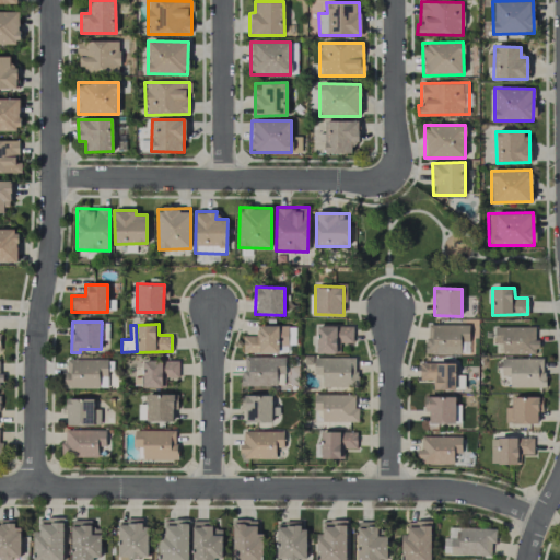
[(257,326),(257,336),(243,336),(243,352),(288,352),(288,325),(257,326)]
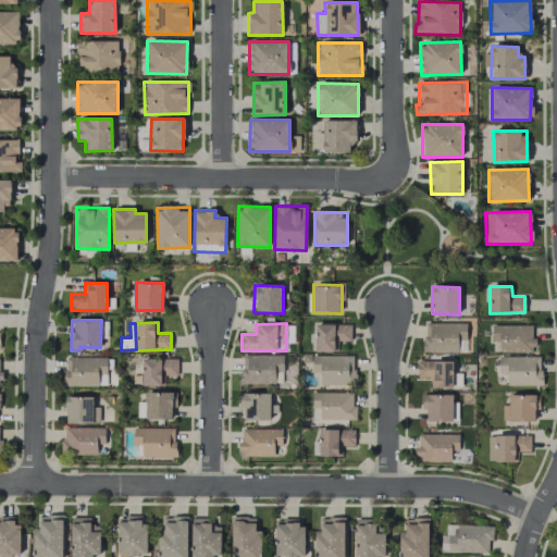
[(466,351),(466,323),(423,323),(423,351),(466,351)]
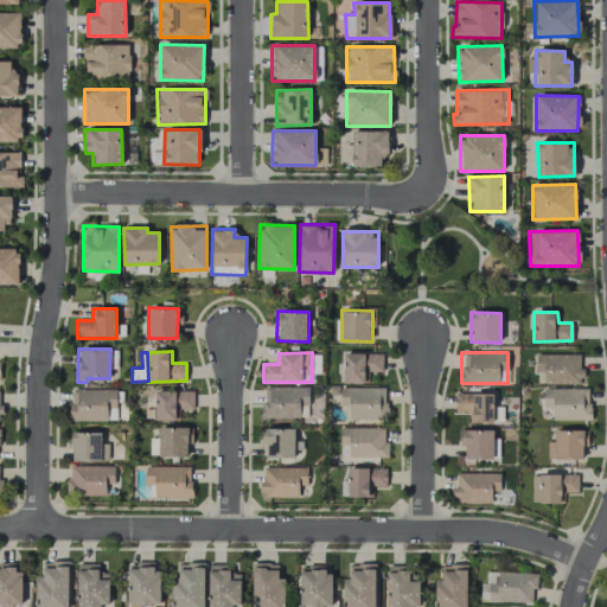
[(343,383),(366,382),(366,372),(382,371),(382,353),(343,353),(343,383)]
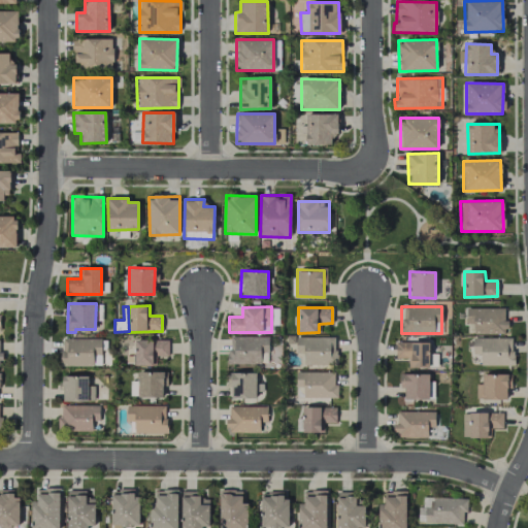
[(505,308),(466,307),(465,324),(473,324),(473,333),(504,334),(505,308)]
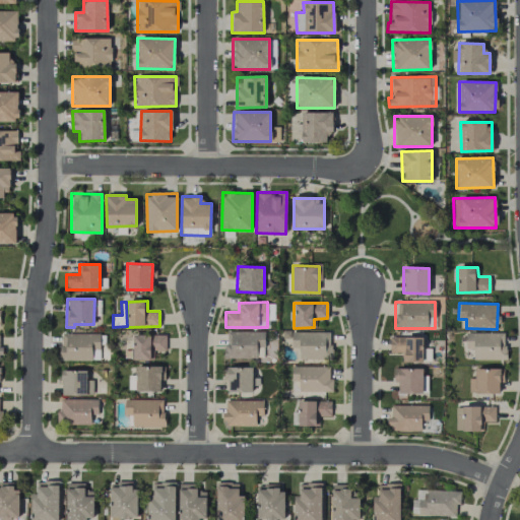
[(264,331),(225,331),(224,358),(256,359),(256,347),(264,347),(264,331)]
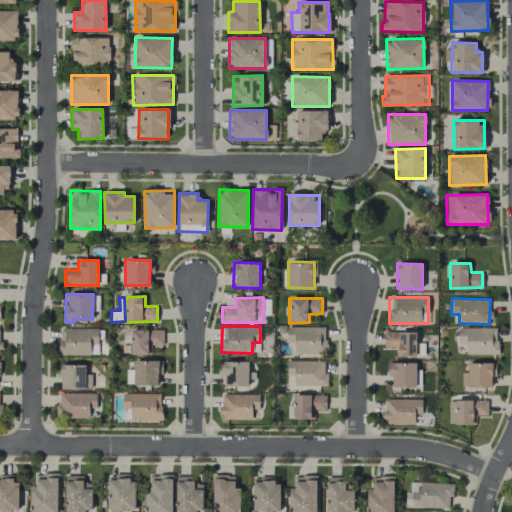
[(326,353),(325,326),(287,327),(287,342),(294,342),(294,354),(326,353)]
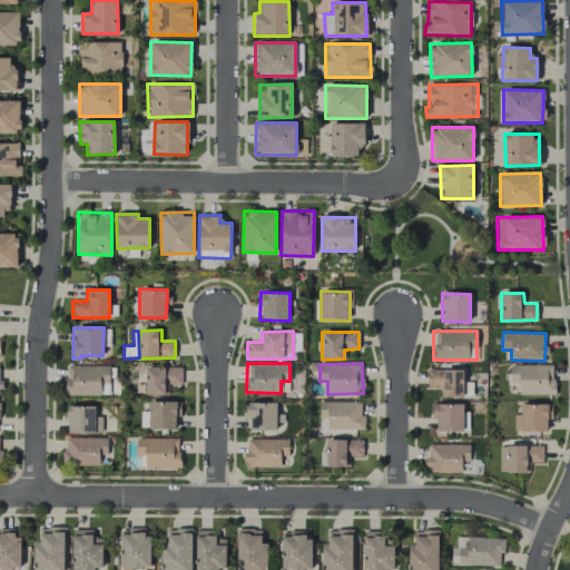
[(553,394),(552,364),(510,365),(510,382),(518,382),(519,395),(553,394)]
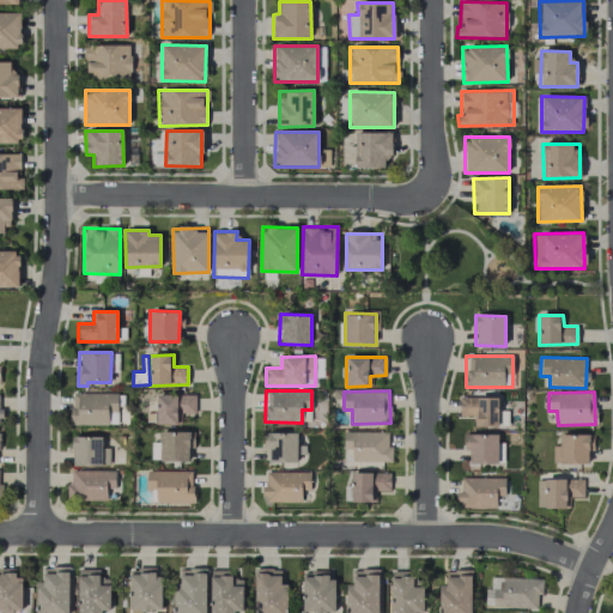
[(117,393),(72,393),(71,424),(116,425),(117,393)]
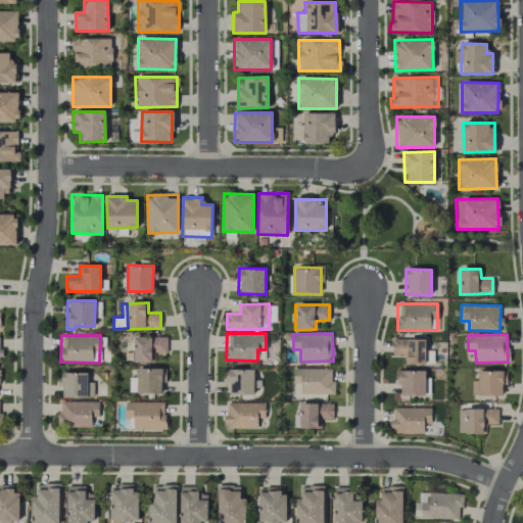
[(133,362),(153,362),(153,352),(165,352),(167,336),(133,335),(133,362)]
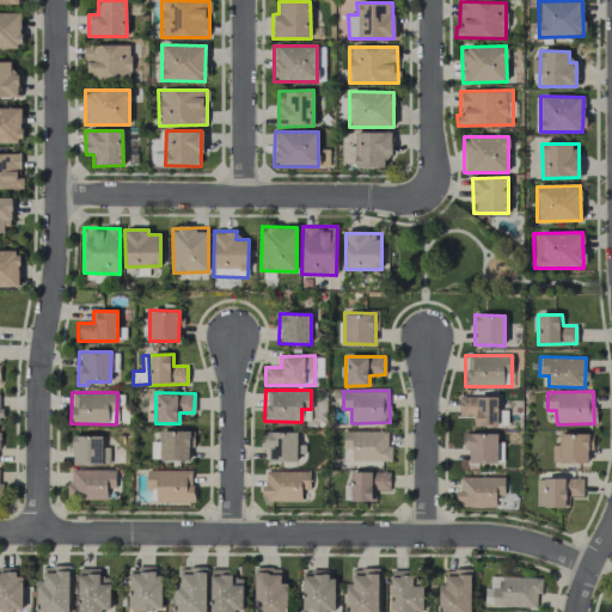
[(507,426),(506,410),(497,410),(497,396),(458,397),(458,415),(472,415),(472,427),(507,426)]
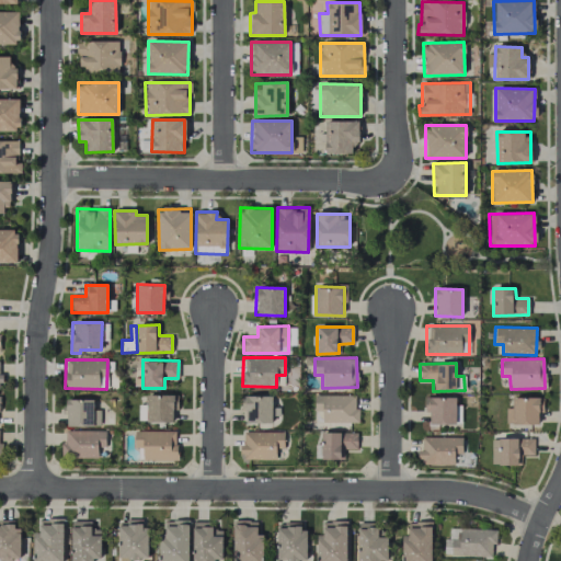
[(173,396),(146,395),(146,404),(138,404),(138,422),(173,422),(173,396)]
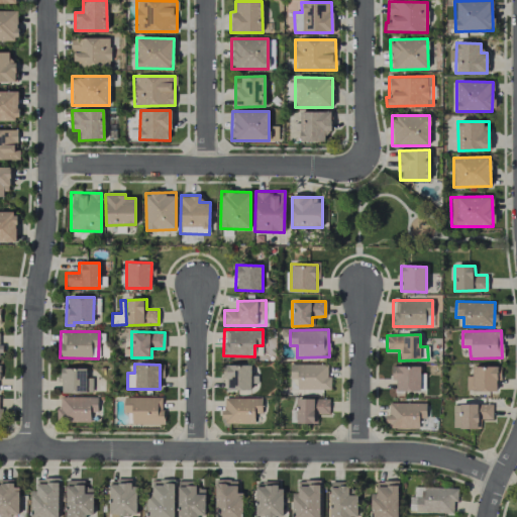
[(250,366),(222,365),(222,379),(226,379),(226,390),(250,390),(250,366)]
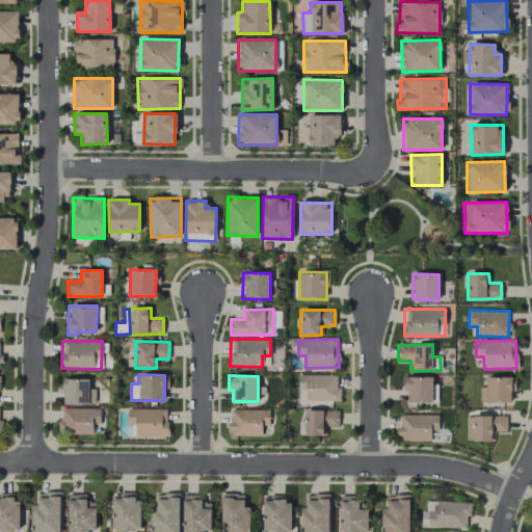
[(337,375),(300,375),(300,401),(340,401),(340,387),(336,387),(337,375)]
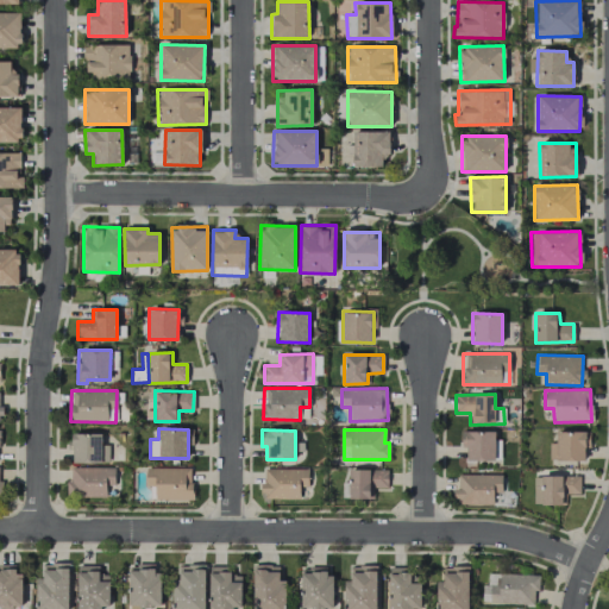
[(494,432),(460,431),(460,449),(466,449),(466,460),(494,462),(494,432)]
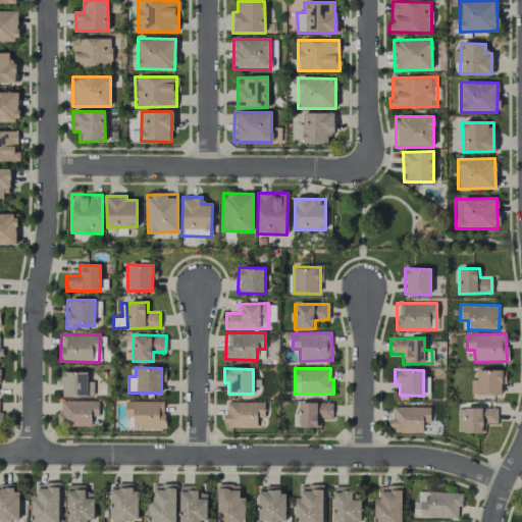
[(501,396),(502,370),(476,370),(476,379),(470,379),(470,395),(501,396)]
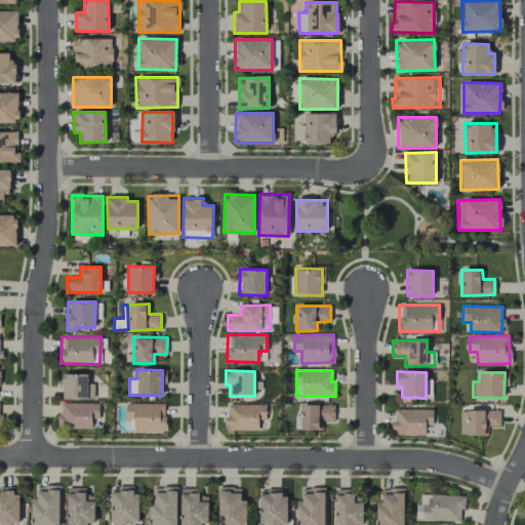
[(87,373),(62,373),(63,399),(87,399),(87,373)]
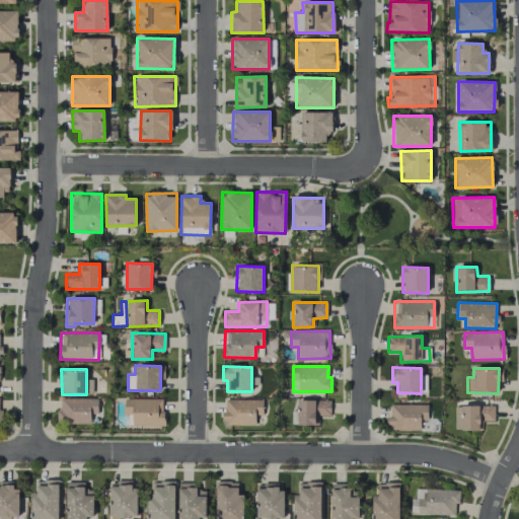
[(97,398),(61,397),(60,410),(57,410),(56,423),(96,424),(97,398)]
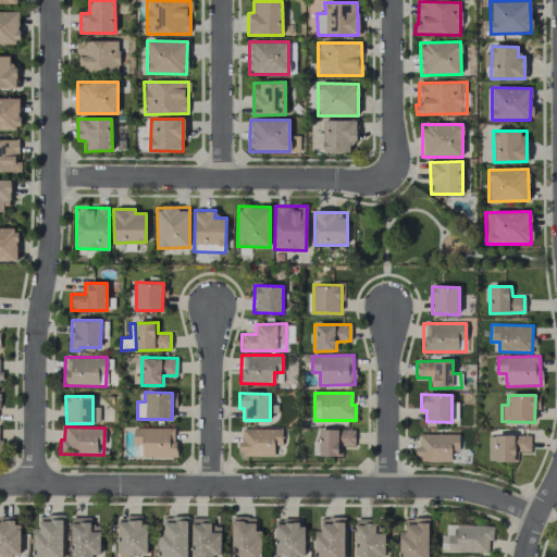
[(134,445),(140,445),(140,457),(175,457),(175,428),(134,428),(134,445)]
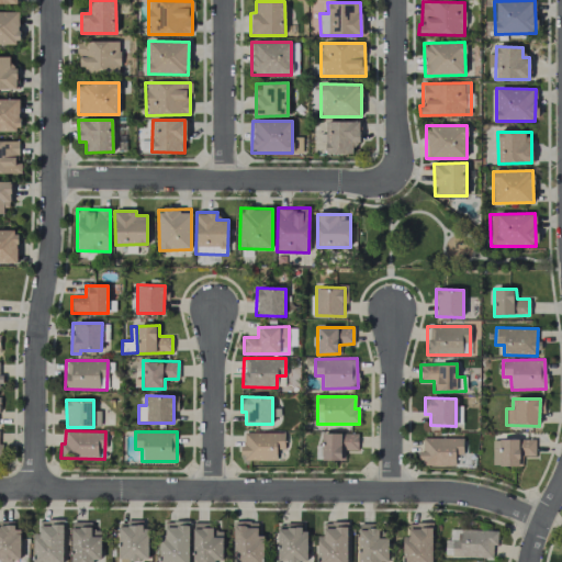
[(283,431),(242,433),(242,461),(277,460),(277,449),(284,449),(283,431)]
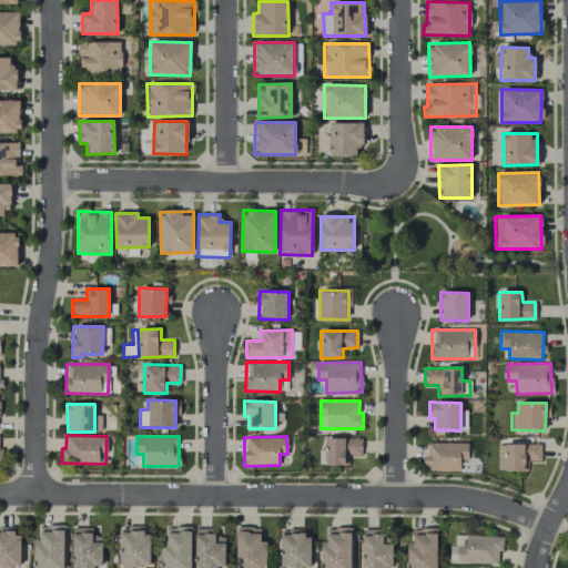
[(362,438),(325,437),(325,465),(344,465),(344,455),(362,455),(362,438)]
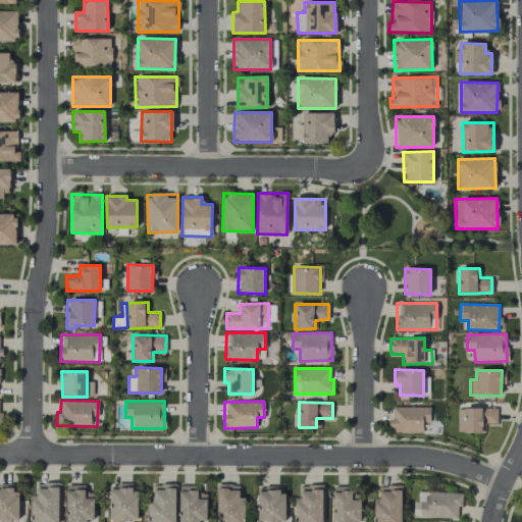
[(497,408),(457,408),(457,432),(482,432),(482,423),(497,423),(497,408)]
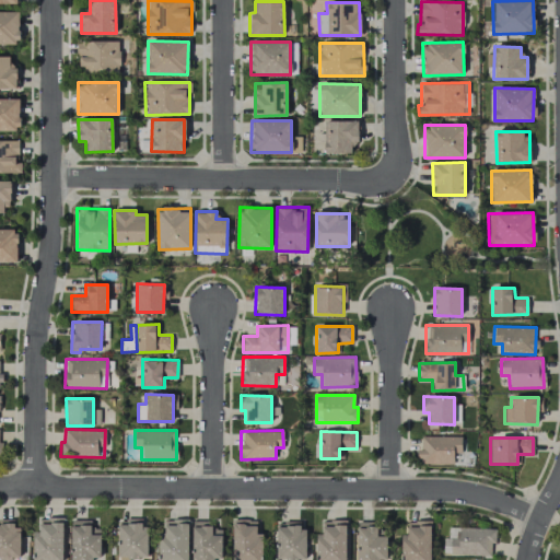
[(32,559),(62,559),(63,518),(39,517),(38,532),(34,532),(32,559)]
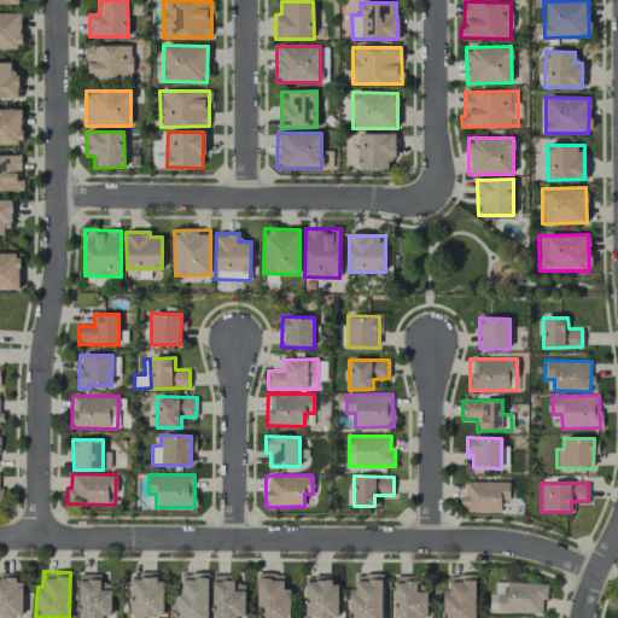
[(111,583),(100,583),(100,572),(79,572),(77,617),(101,617),(101,614),(111,614),(111,583)]
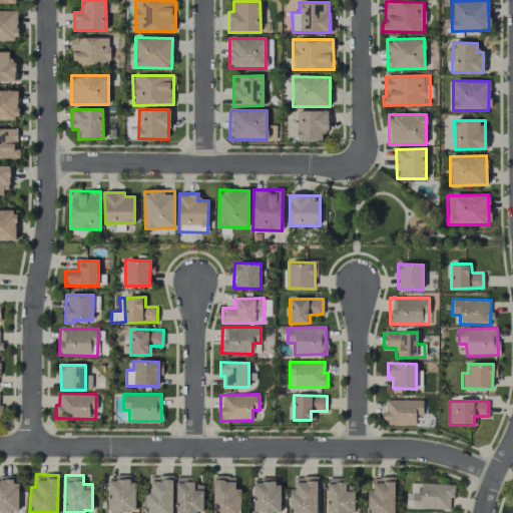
[(134,512),(135,482),(129,482),(130,476),(109,475),(107,512),(134,512)]
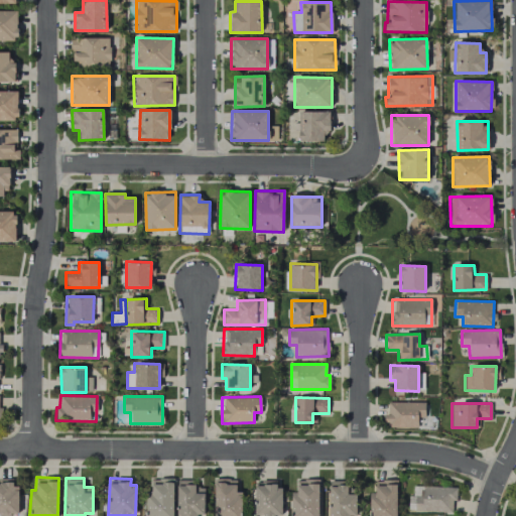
[(0,479),(0,514),(19,514),(18,486),(13,486),(13,479),(0,479)]
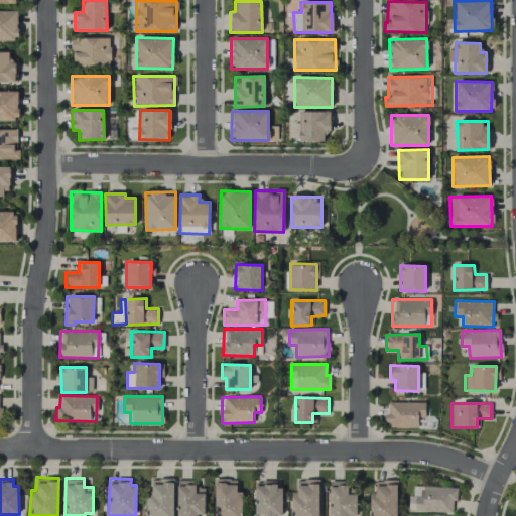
[(172,515),(174,479),(152,479),(151,491),(146,491),(145,515),(172,515)]
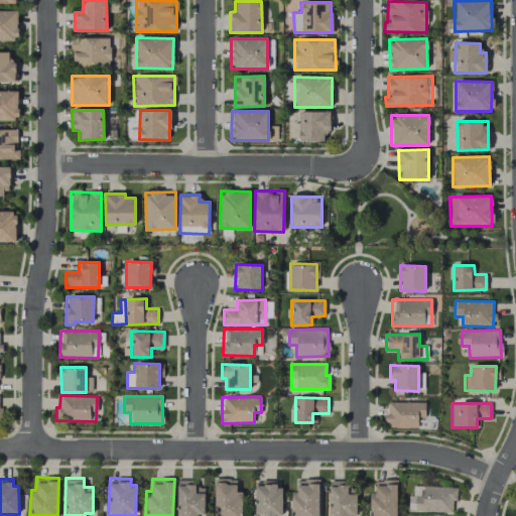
[(241,515),(242,491),(236,491),(236,479),(215,479),(214,515),(241,515)]
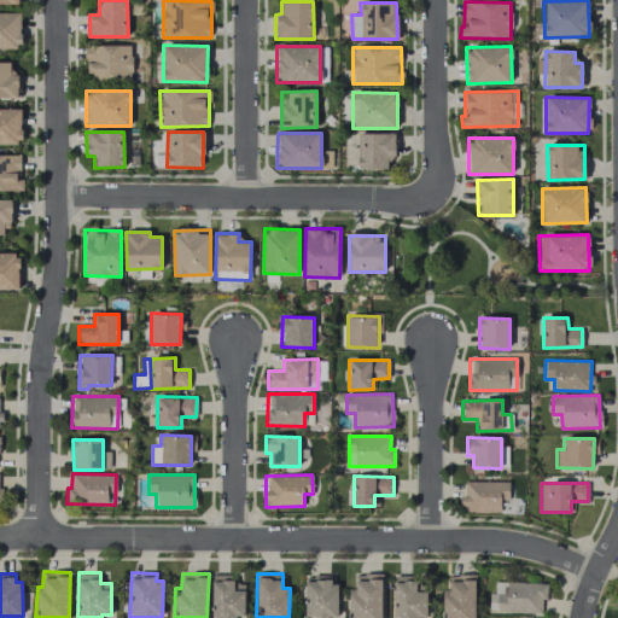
[(349,589),(349,617),(382,617),(382,573),(355,575),(355,589),(349,589)]
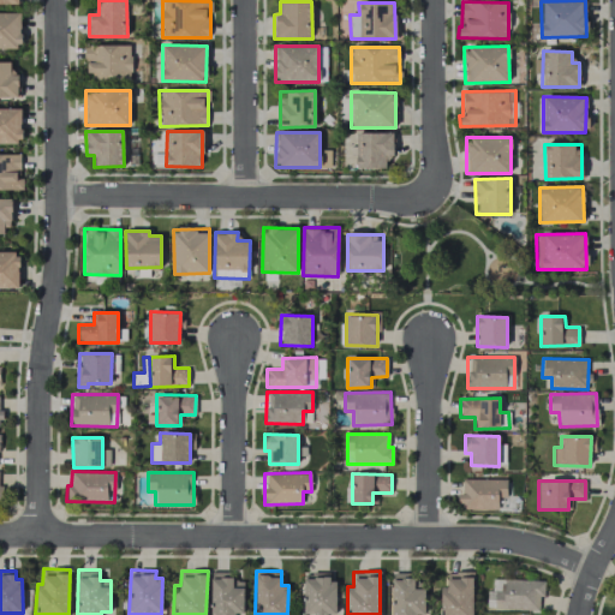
[(243,613),(244,580),(232,580),(233,572),(212,572),(210,614),(234,614),(234,613),(243,613)]
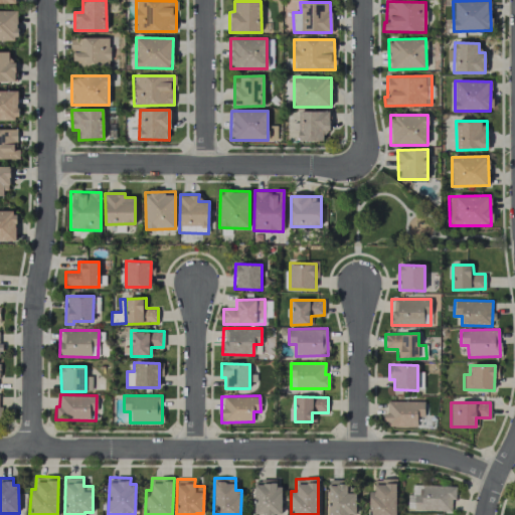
[(395,514),(395,479),(374,479),(374,492),(368,492),(368,514),(395,514)]
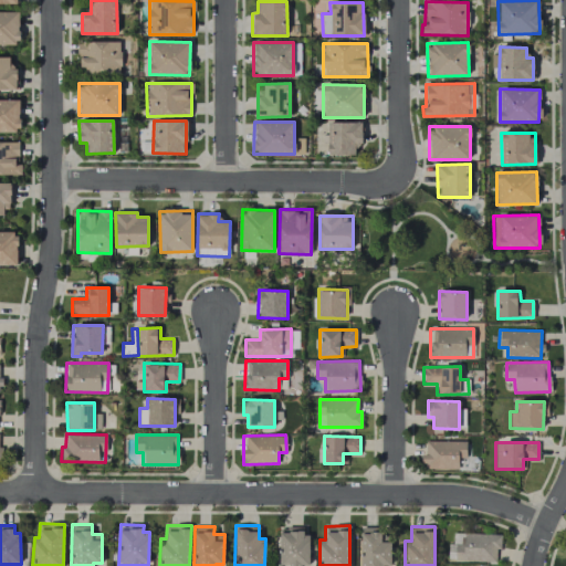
[(307,565),(310,535),(303,534),(303,527),(280,527),(279,565),(289,565),(307,565)]
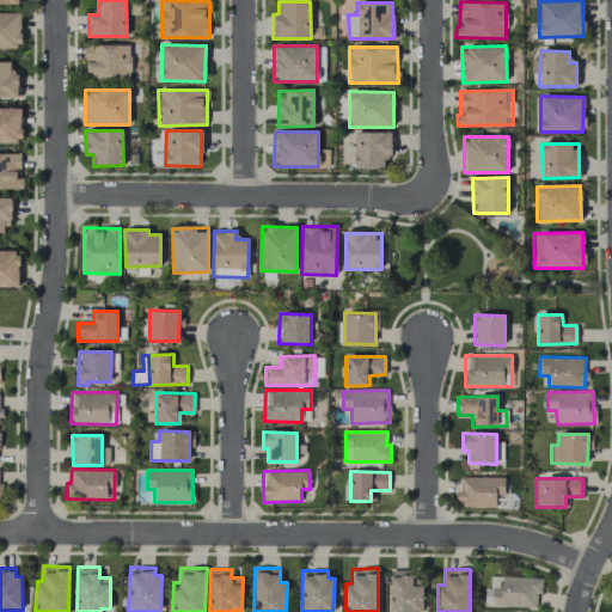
[(412,570),(391,570),(390,611),(421,611),(422,586),(411,586),(412,570)]
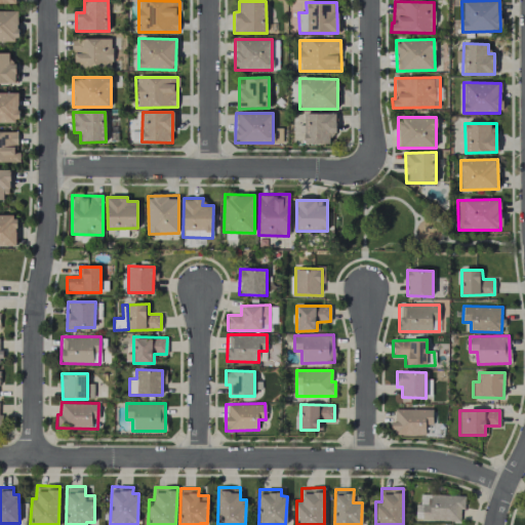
[(459,521),(460,510),(463,510),(465,495),(420,494),(420,506),(415,505),(415,519),(459,521)]
